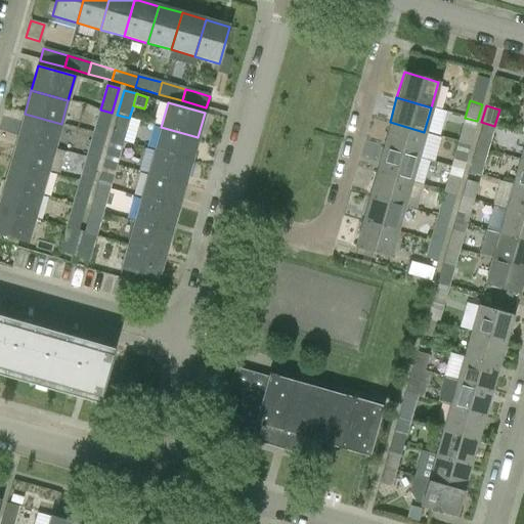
[(94,133),(104,136),(112,113),(100,110),(94,133)]
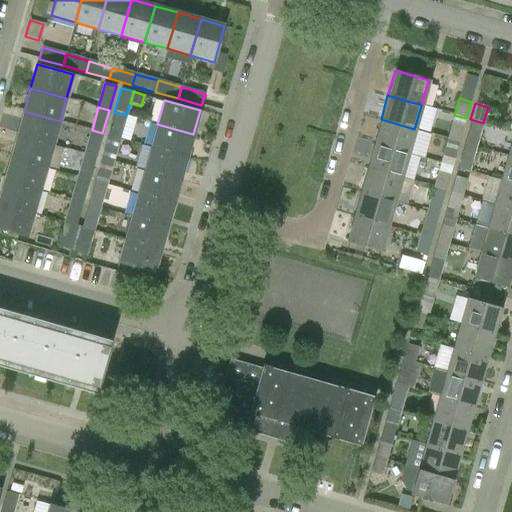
[(17,134),(53,144),(60,121),(24,111),(17,134)]
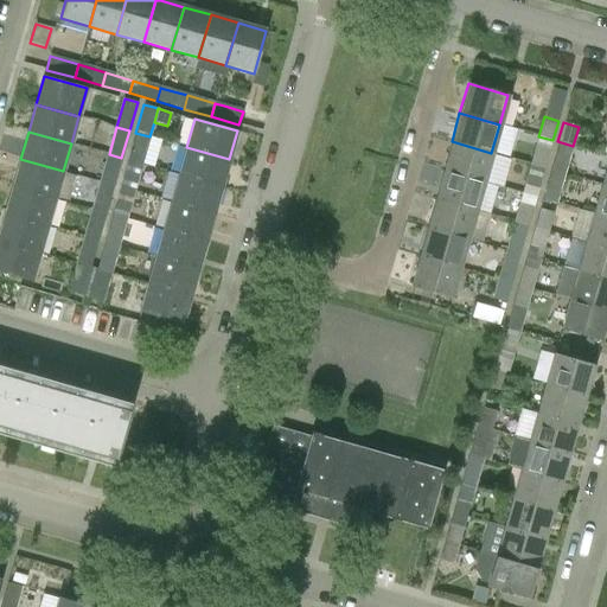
[(149,136),(135,133),(128,160),(142,164),(149,136)]
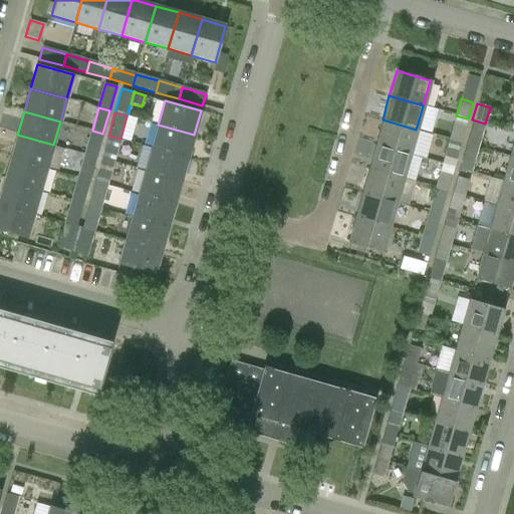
[(409,154),(416,130),(382,119),(375,145),(409,154)]
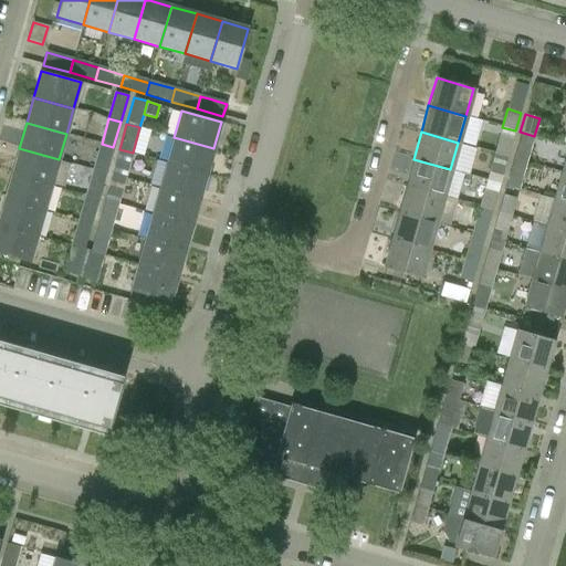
[(534,136),(520,132),(513,158),(526,163),(534,136)]
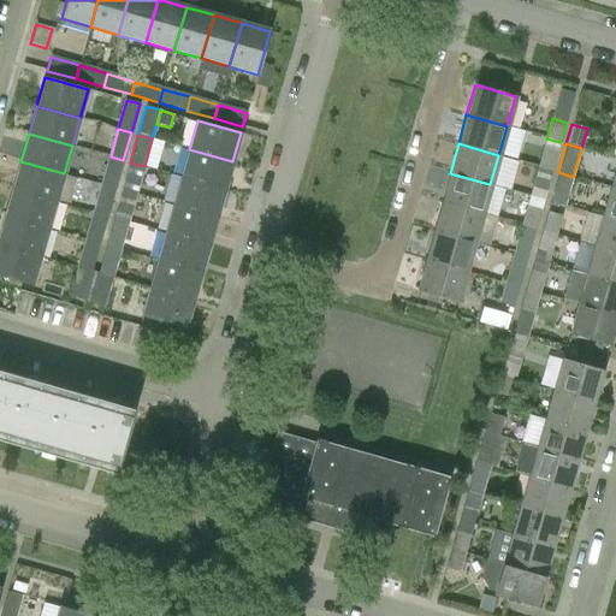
[(558,152),(543,148),(538,166),(552,171),(558,152)]
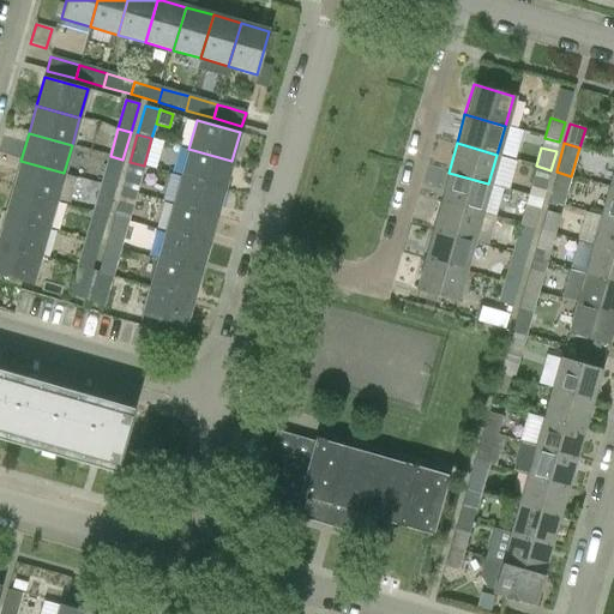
[(232,161),(188,149),(180,176),(223,188),(232,161)]
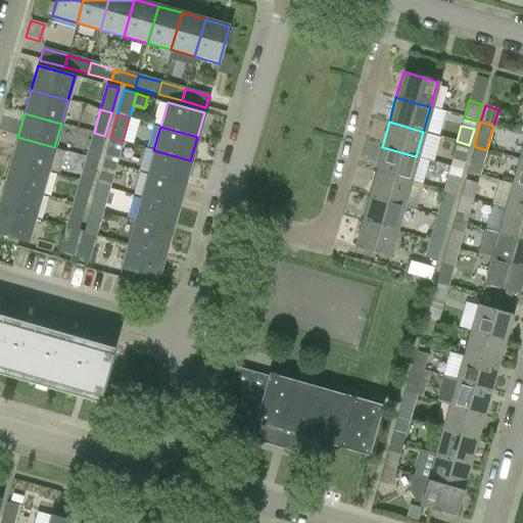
[(87,156),(98,159),(104,136),(94,133),(87,156)]
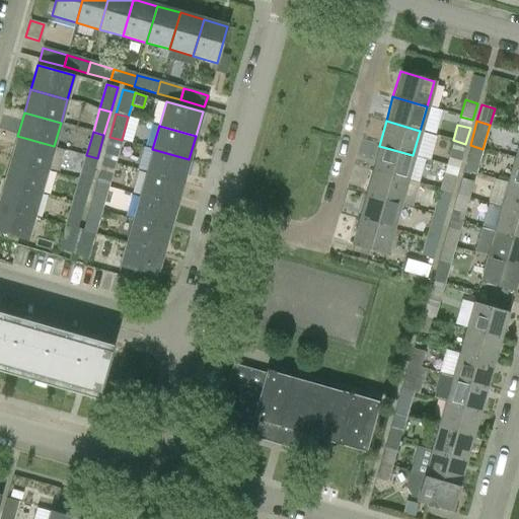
[(11,159),(48,169),(54,146),(17,136),(11,159)]
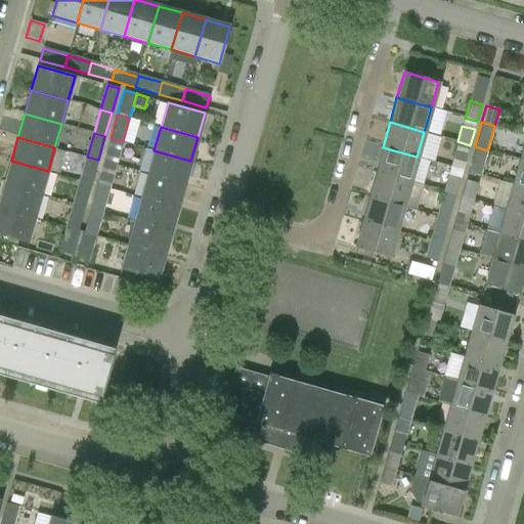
[(123,141),(111,138),(103,162),(116,165),(123,141)]
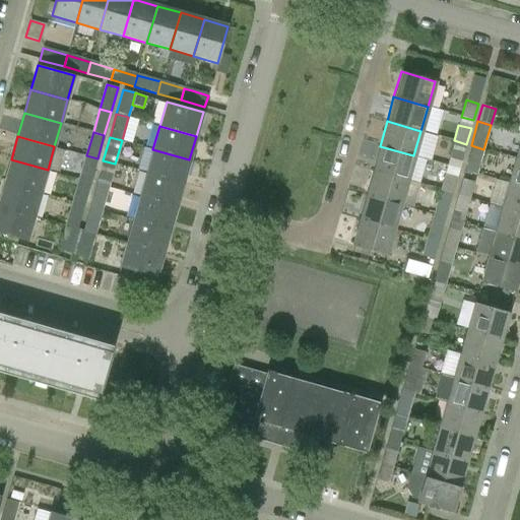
[(447,166),(459,169),(466,144),(454,140),(447,166)]
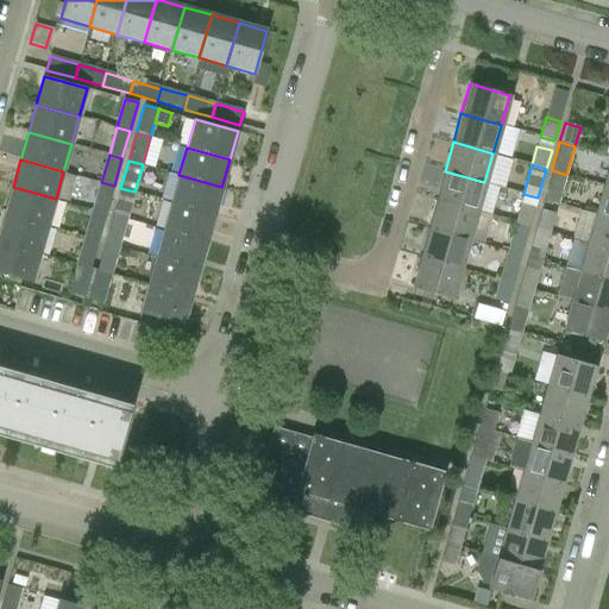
[(544,199),(550,200),(559,202),(566,175),(552,170),(544,199)]
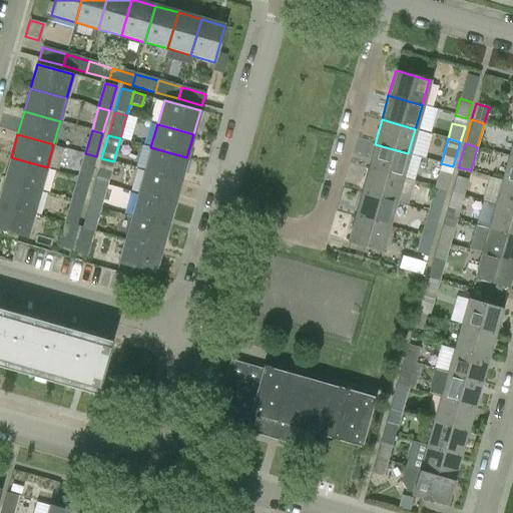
[(402,178),(408,153),(375,144),(368,168),(402,178)]
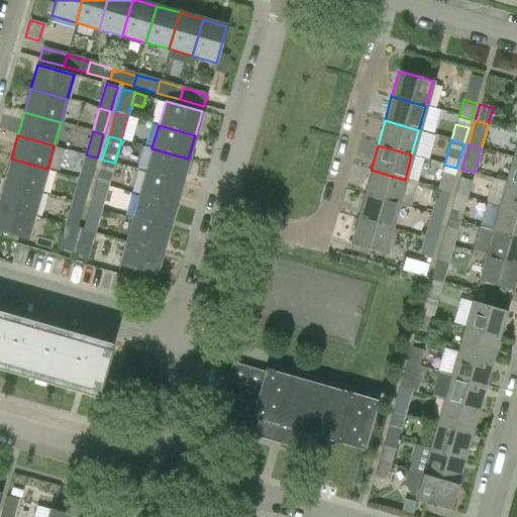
[(188,159),(151,148),(145,172),(182,182),(188,159)]
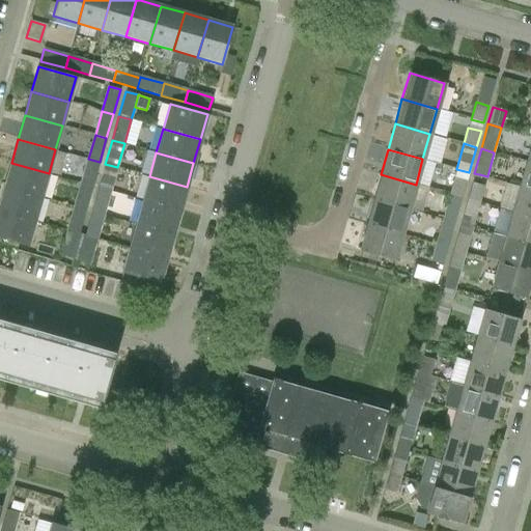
[(82,183),(92,186),(100,162),(88,159),(82,183)]
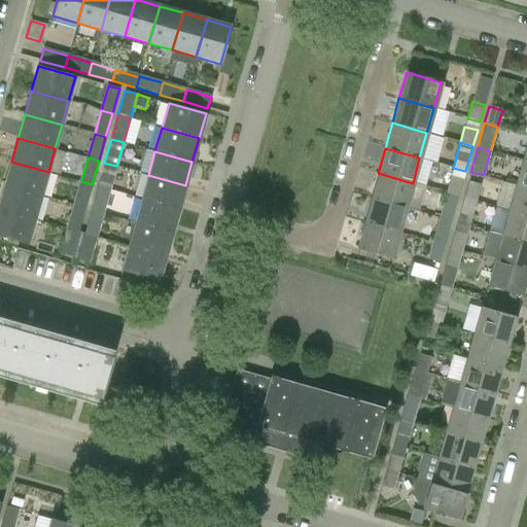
[(526,161),(522,160),(515,185),(526,188),(526,161)]
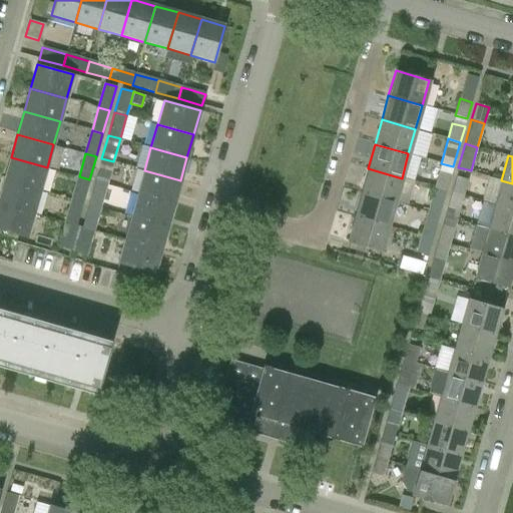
[(4,180),(40,190),(47,167),(11,157),(4,180)]
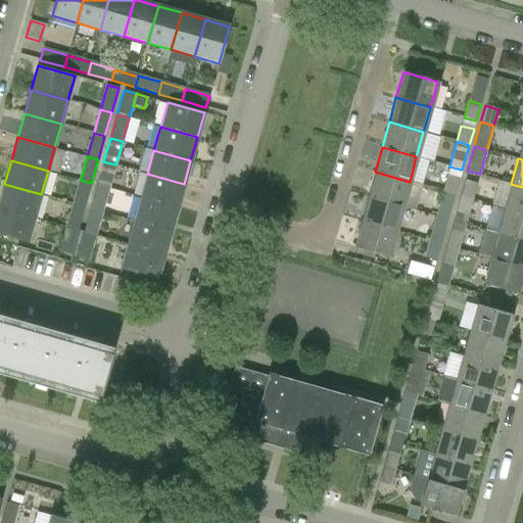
[(115,164),(103,161),(97,185),(109,188),(115,164)]
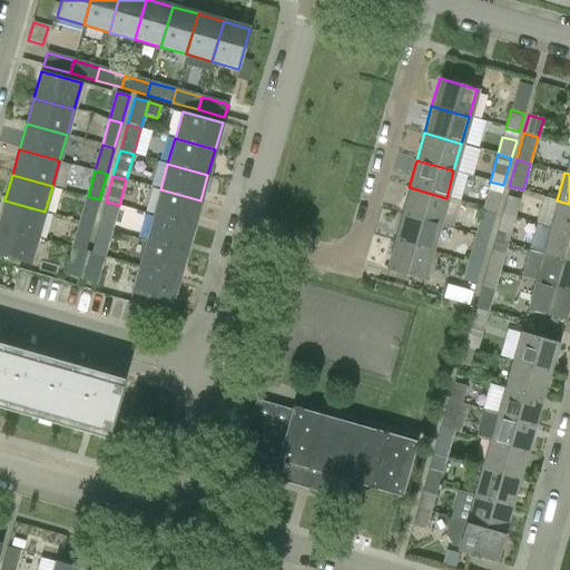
[(482,208),(495,212),(503,185),(490,182),(482,208)]
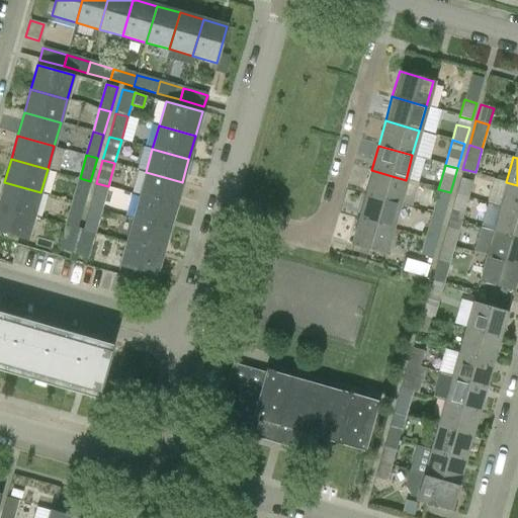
[(399,204),(406,180),(371,170),(364,194),(399,204)]
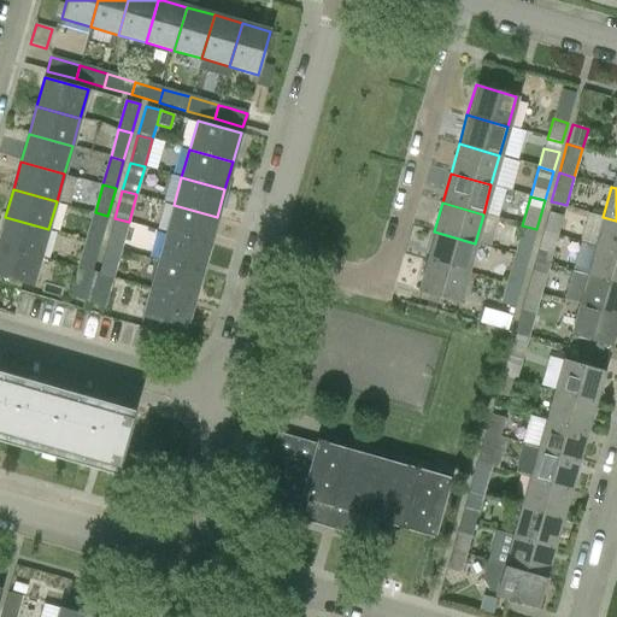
[(217,217),(174,205),(165,233),(209,245),(217,217)]
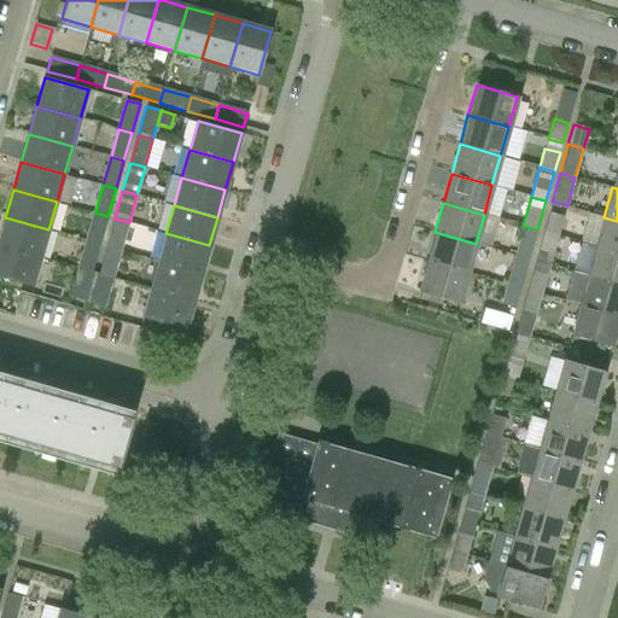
[(87,240),(100,245),(108,216),(95,213),(87,240)]
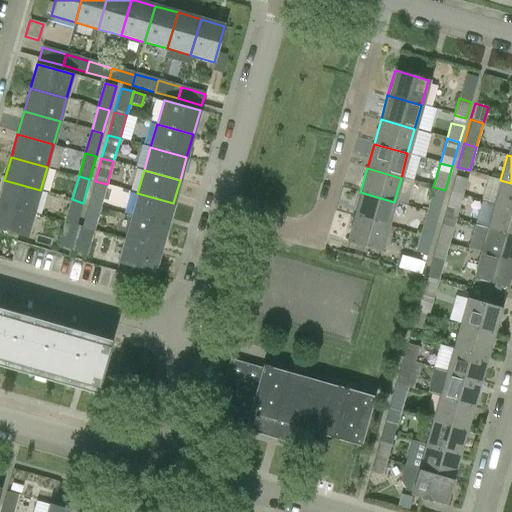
[(467,179),(454,176),(450,192),(462,195),(467,179)]
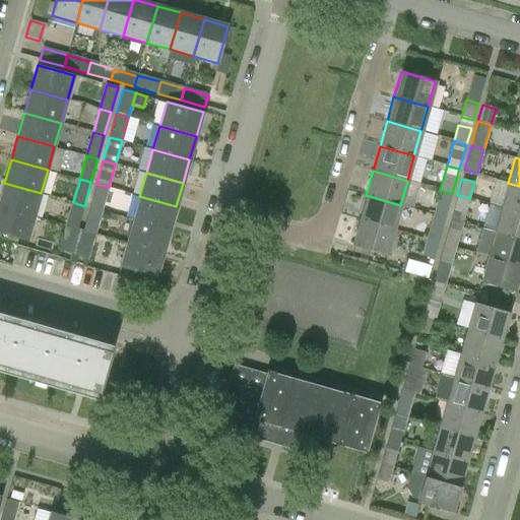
[(0,196),(0,206),(34,216),(41,193),(4,183),(0,196)]
